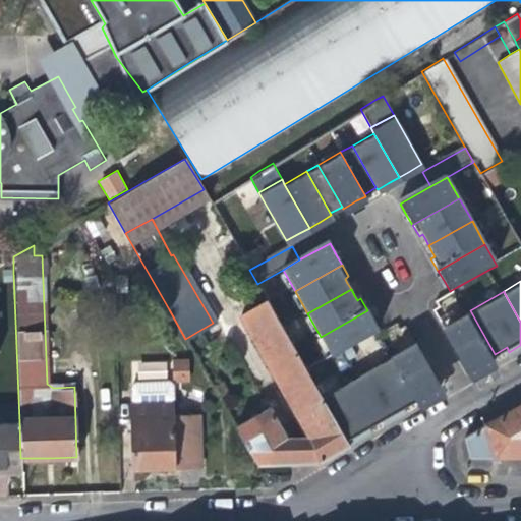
[(316,461),(347,444),(321,396),(306,372),(295,351),(285,334),(282,328),(269,305),(266,299),(239,314),(307,435),(286,436),(268,405),(234,425),(255,463),(316,461)]
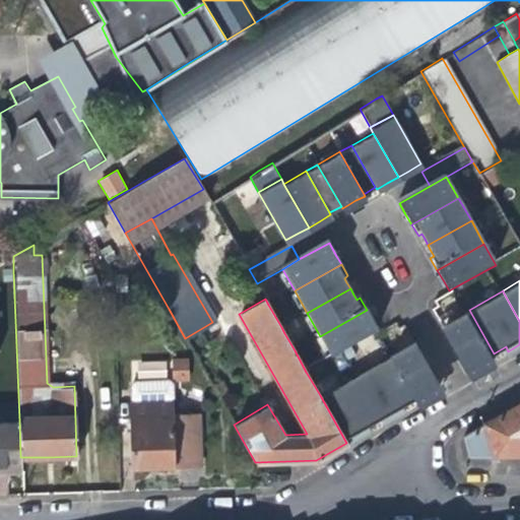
[(367,310),(320,336),(332,356),(339,352),(373,334),(379,330),(373,321),(367,310)]
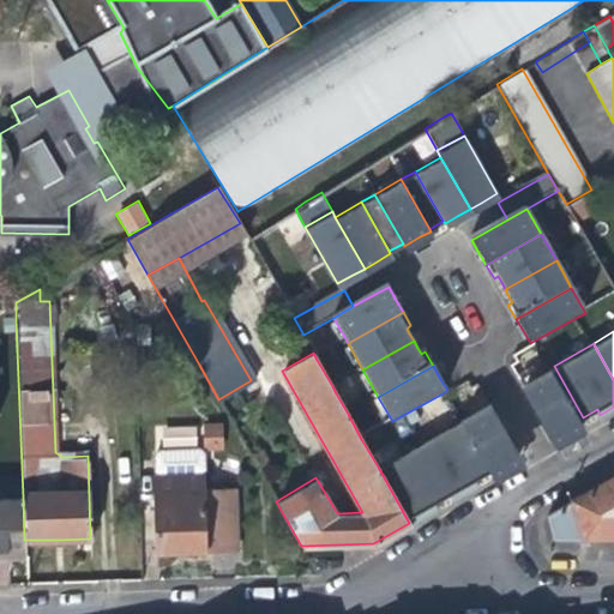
[(578,427),(587,422),(583,417),(554,366),(523,384),(553,435),(559,432),(565,428),(567,433),(578,427)]
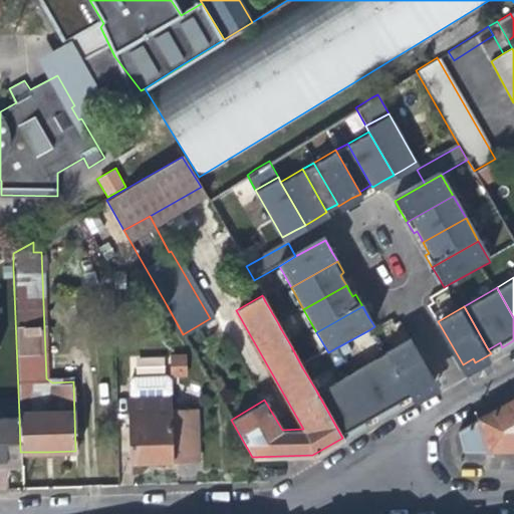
[(406,396),(408,401),(418,396),(425,392),(422,387),(428,383),(433,380),(409,338),(381,353),(406,396)]
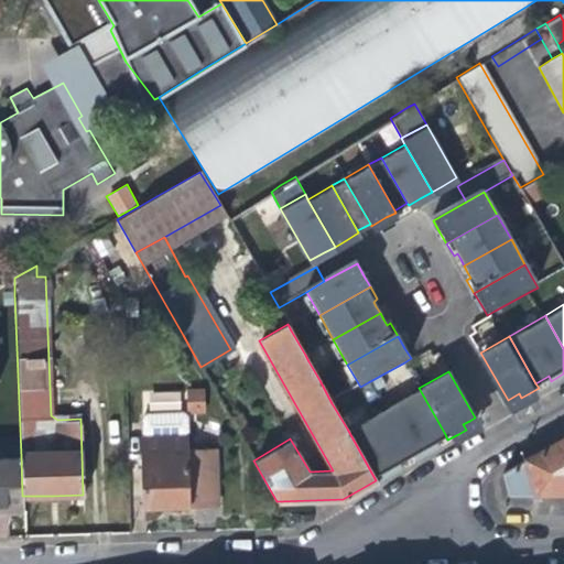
[(409,455),(412,461),(435,447),(433,442),(445,434),(419,388),(382,409),(409,455)]
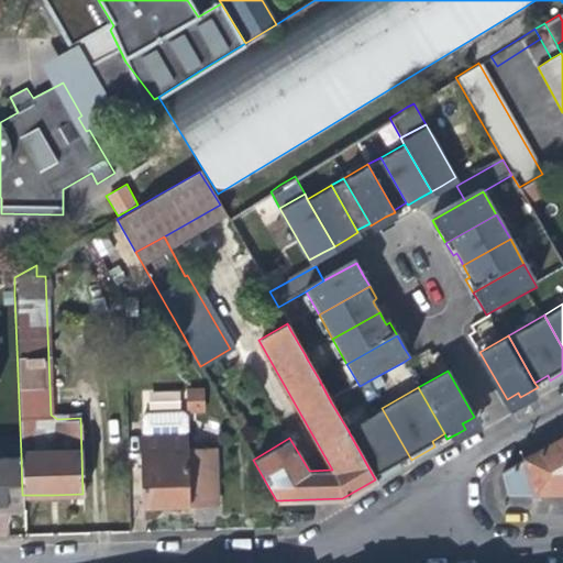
[(205,388),(187,389),(187,411),(206,411),(205,388)]
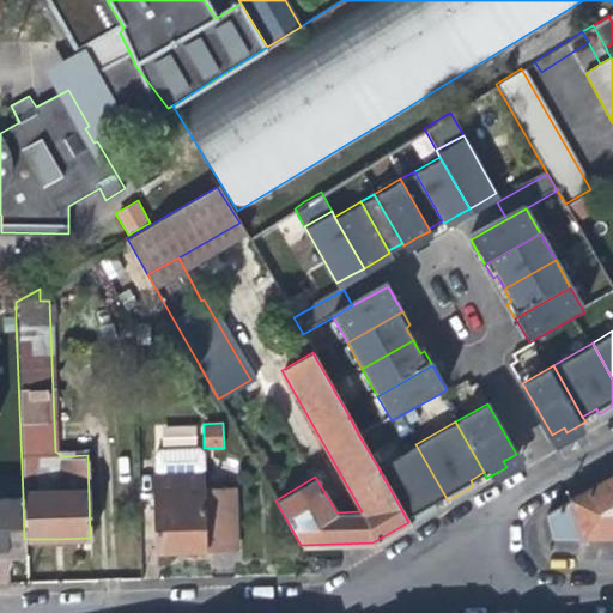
[(444,495),(416,444),(377,466),(408,522),(425,514),(435,508),(431,502),(444,495)]
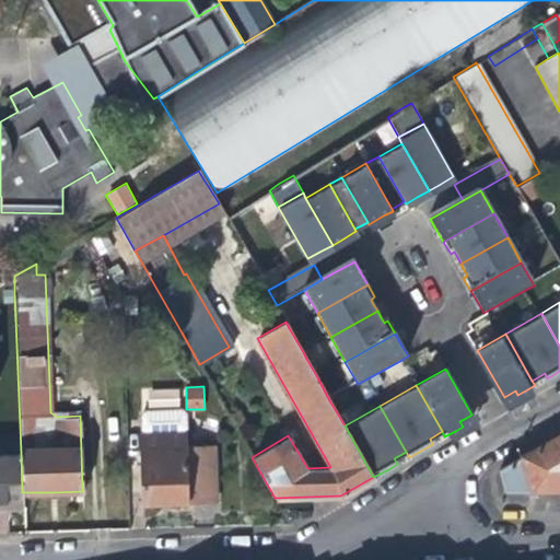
[(155,501),(187,500),(185,444),(184,417),(184,412),(181,409),(143,410),(141,413),(141,432),(140,432),(142,501),(155,501)]
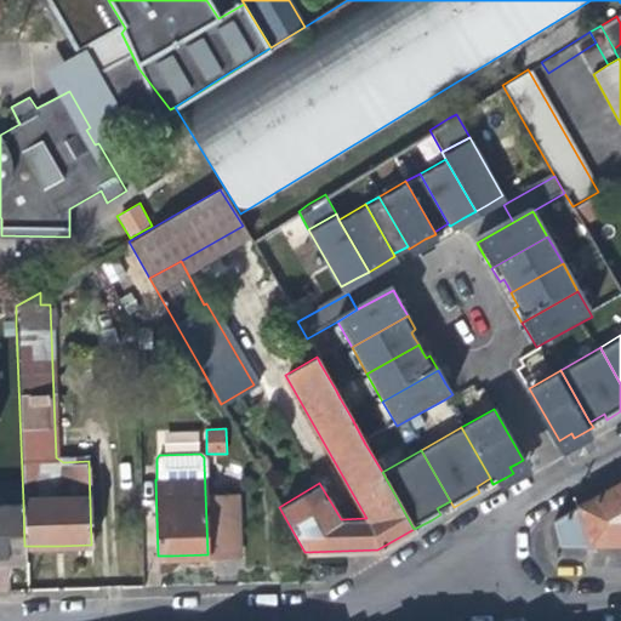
[(252,461),(260,471),(271,465),(265,455),(252,461)]
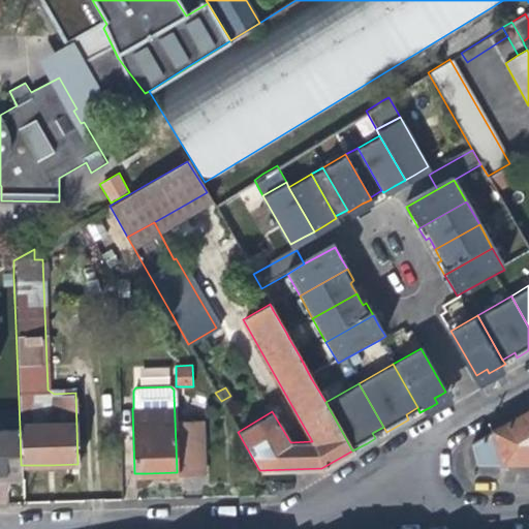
[(528,407),(469,442),(475,463),(528,461),(528,407)]
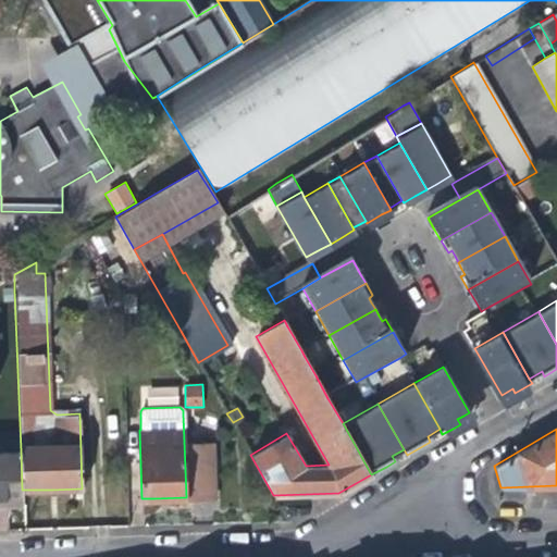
[(212,442),(184,442),(186,497),(213,496),(212,442)]
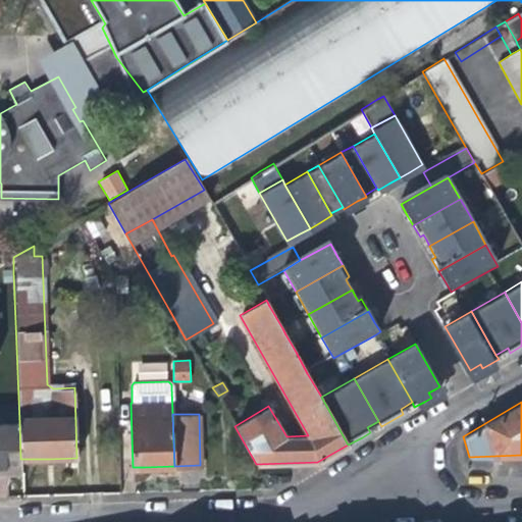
[(0,471),(20,470),(20,459),(19,422),(0,423),(0,471)]
